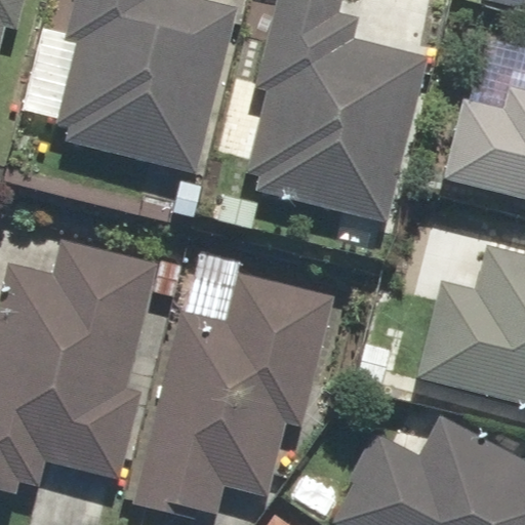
[(0,0),(0,48),(5,28),(17,31),(25,0),(0,0)]
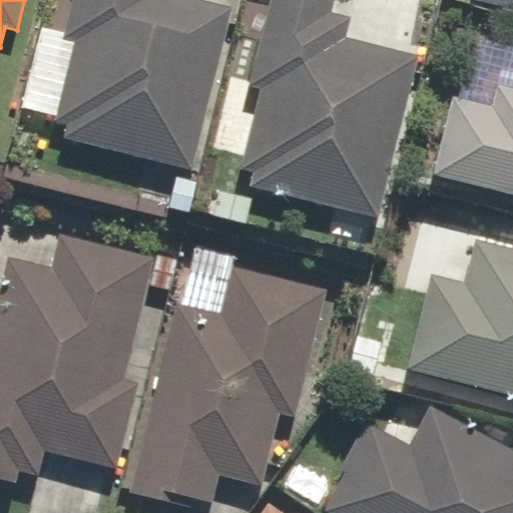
[(70,0),(62,32),(38,25),(17,105),(54,115),(52,124),(69,128),(66,139),(190,172),(235,6),(210,0),(70,0)]
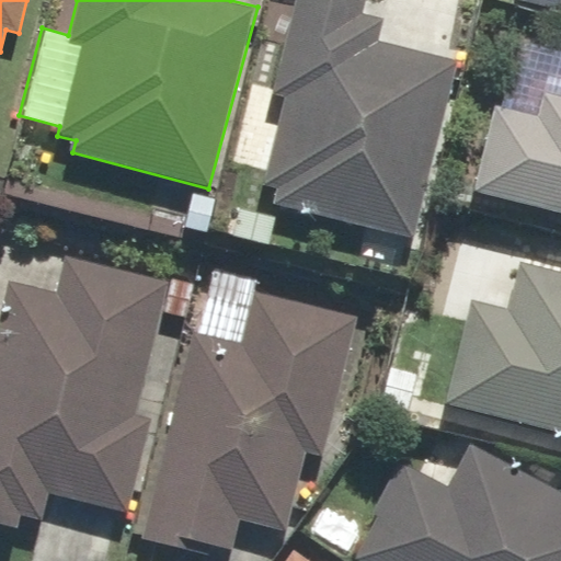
[(364,0),(289,0),(270,87),(285,90),(258,203),(410,238),(453,56),(379,38),(384,18),(362,12),(364,0)]
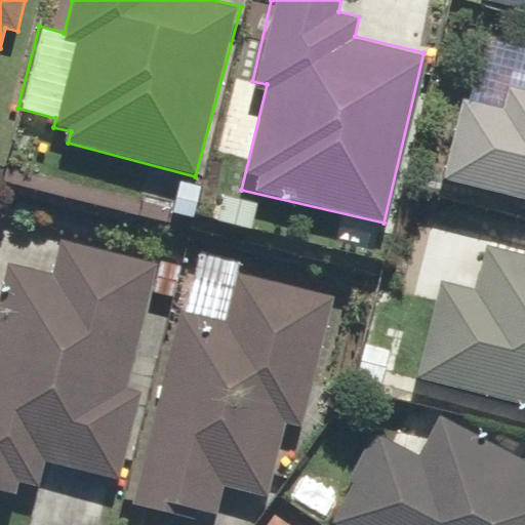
[(524,49),(513,47),(503,87),(467,78),(443,179),(524,197),(524,49)]
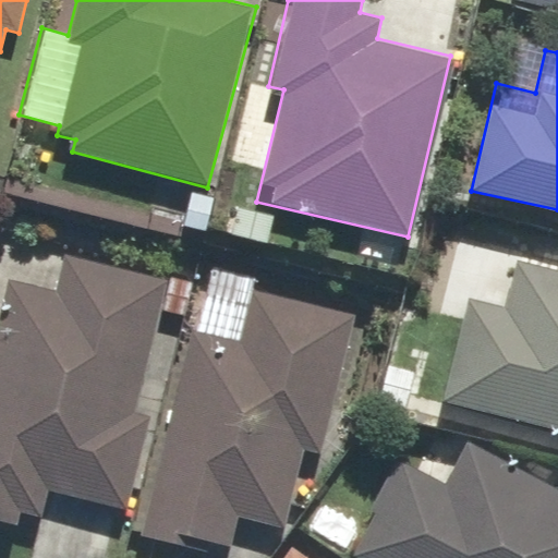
[(114,242),(69,230),(53,292),(7,280),(0,307),(0,522),(14,525),(19,509),(37,513),(44,488),(125,509),(149,414),(135,410),(168,280),(109,265),(114,242)]
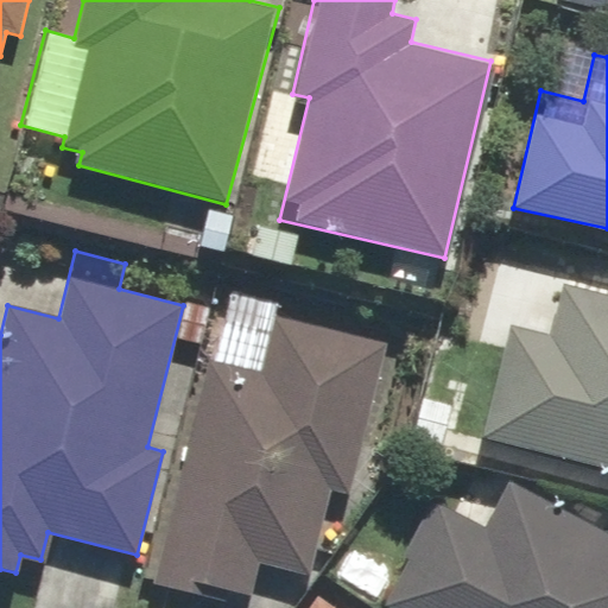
[(508,324),(480,435),(607,468),(607,295),(563,284),(550,335),(508,324)]
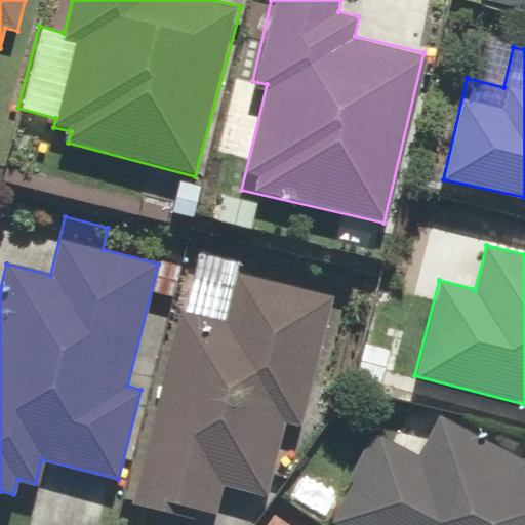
[(224,487),(267,498),(286,420),(301,425),(335,297),(240,272),(244,259),(199,247),(131,501),(164,510),(167,498),(217,512),(224,487)]
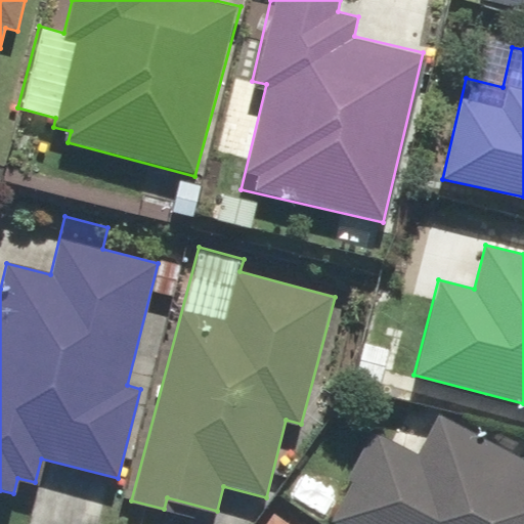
[(523,523),(523,456),(442,416),(424,452),(381,430),(334,523),(336,523),(523,523)]
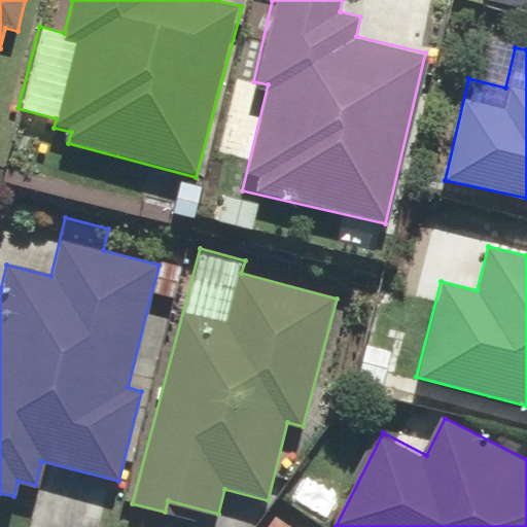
[(286,526),(274,518),(268,526),(286,526)]
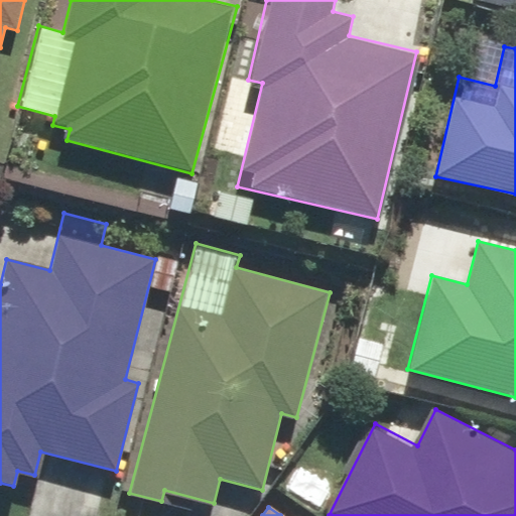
All buildings are outlined.
